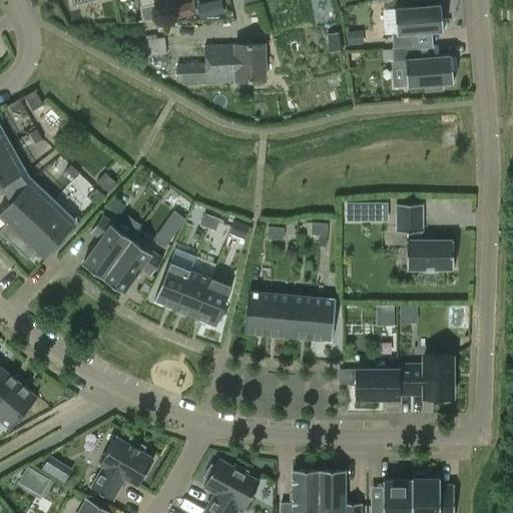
[(413,0),(412,0),(412,3),(413,7),(395,8),(397,33),(392,34),(394,47),(412,46),(411,33),(443,30),(441,4),(429,5),(428,0),(413,0)]
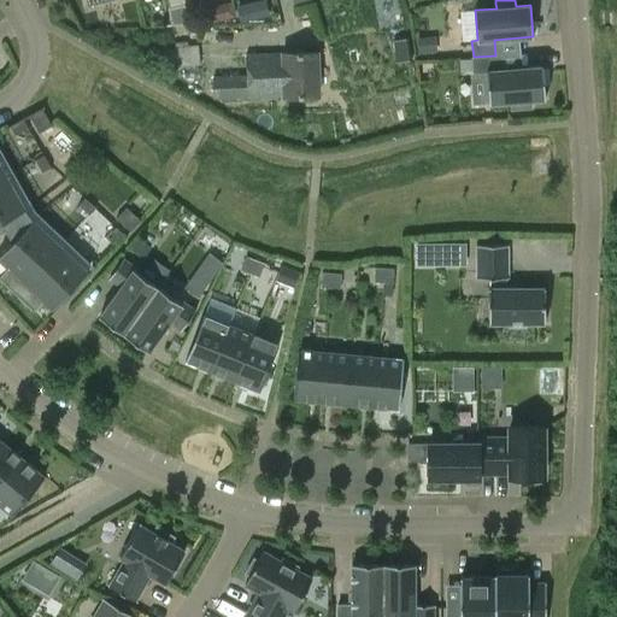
[(225,10),(228,18),(236,17),(234,7),(233,4),(233,1),(230,3),(227,3),(224,4),(224,6),(225,10)]
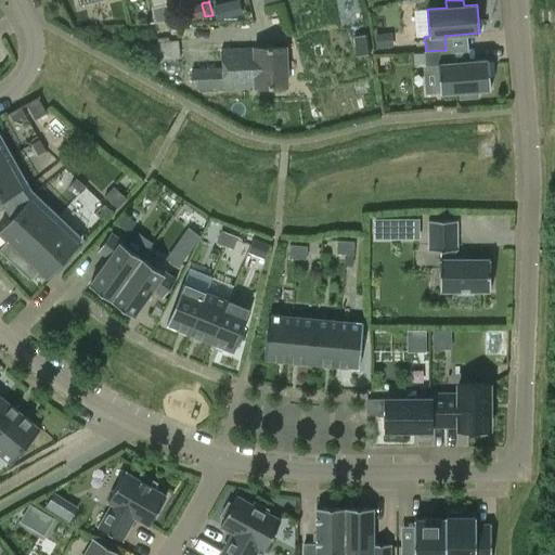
[(227,16),(223,3),(214,7),(217,20),(227,16)]
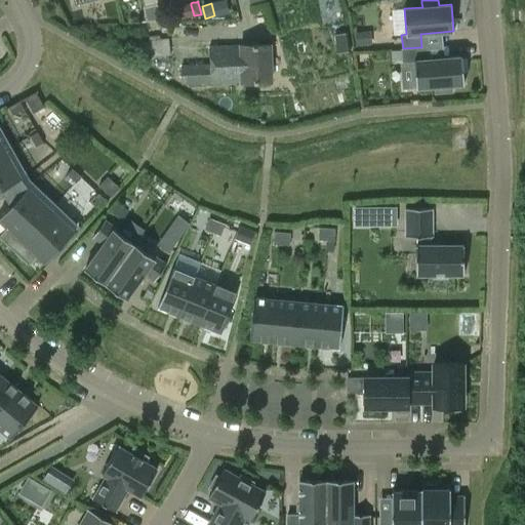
[(356,33),(357,45),(370,44),(369,32),(356,33)]
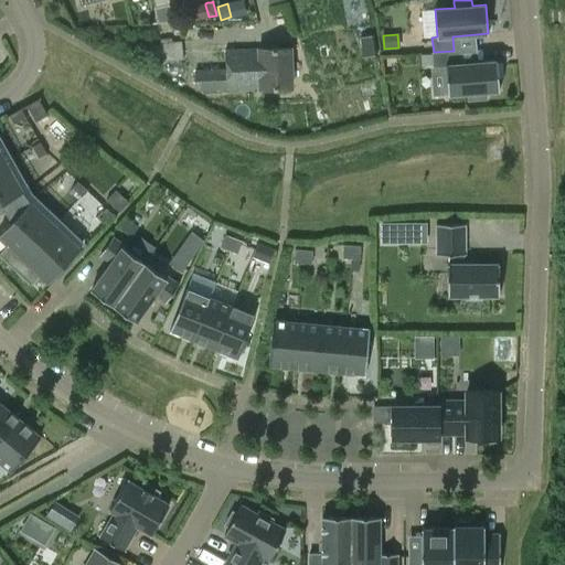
[(259,91),(289,89),(288,50),(224,52),(224,67),(194,68),(195,89),(225,88),(225,91),(259,89),(259,91)]
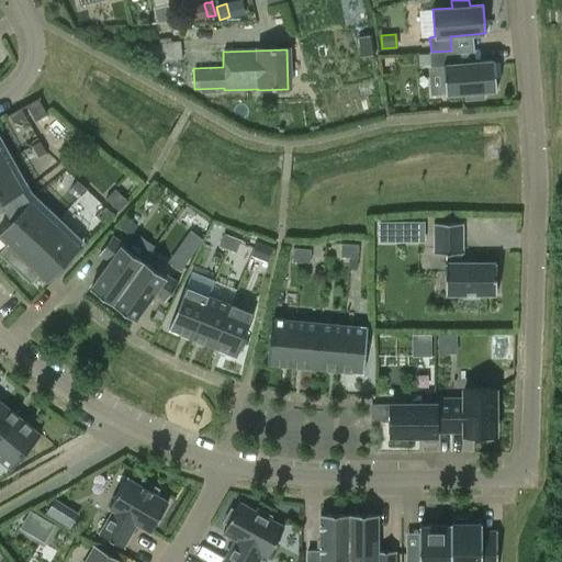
[(451,51),(431,52),(429,52),(430,66),(444,65),(446,94),(465,92),(467,100),(484,98),(483,91),(497,90),(495,60),(452,64),(451,51)]
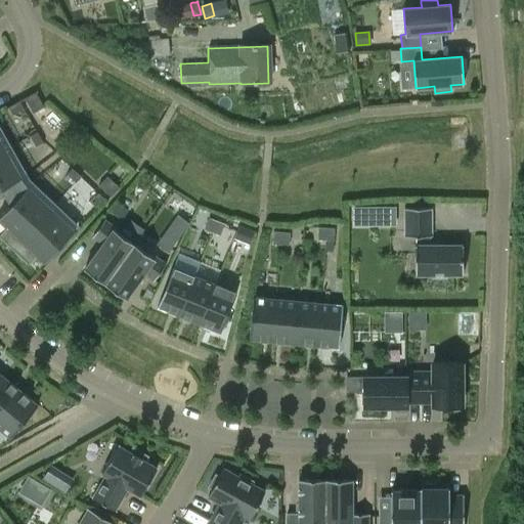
[(38,91),(26,98),(25,99),(34,114),(44,107),(36,93),(38,92),(38,91)]
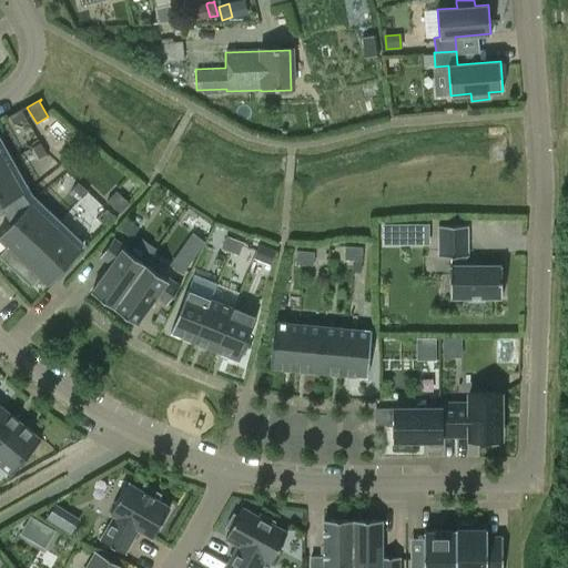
[(8,119),(10,118),(14,125),(26,119),(21,111),(8,119)]
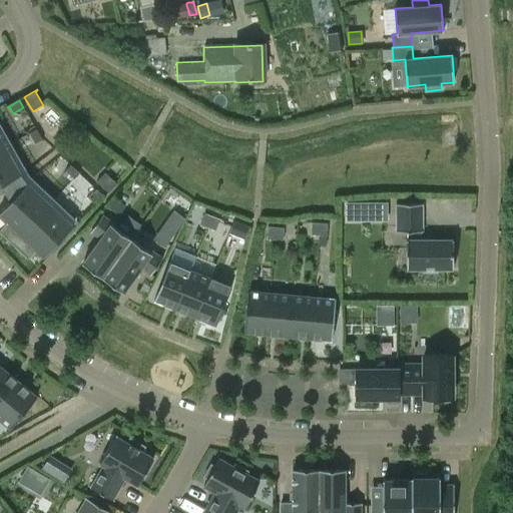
[(36,130),(29,134),(35,144),(42,140),(36,130)]
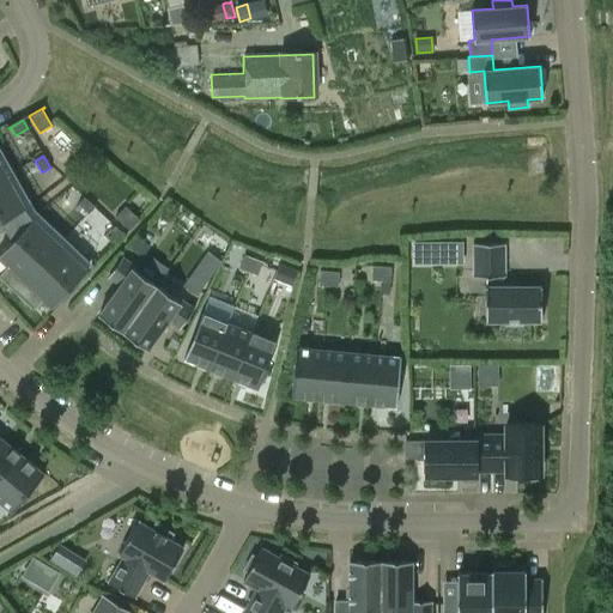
[(0,231),(6,229),(13,241),(0,254),(0,258),(7,265),(0,273),(0,275),(34,308),(43,298),(53,308),(87,269),(34,219),(26,208),(0,164),(0,163),(0,231)]
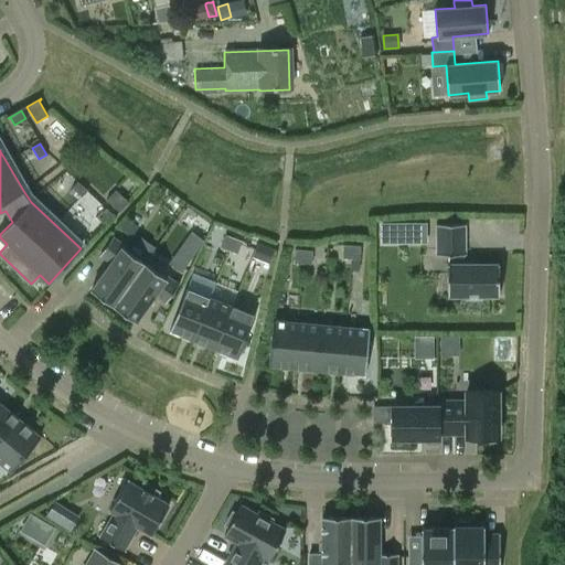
[(72,189),(82,199),(88,191),(78,182),(72,189)]
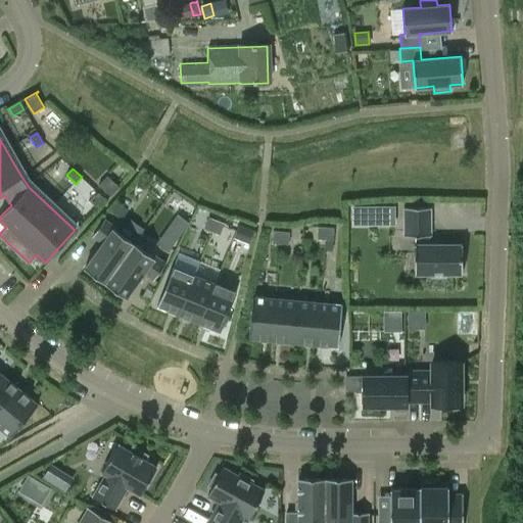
[(99,186),(110,196),(119,187),(107,177),(99,186)]
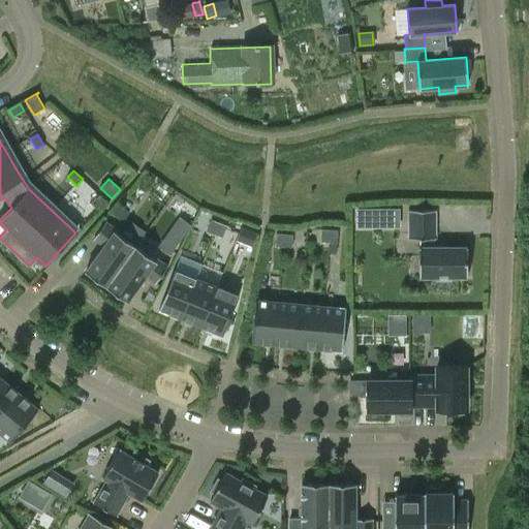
[(91,205),(97,211),(105,201),(99,195),(91,205)]
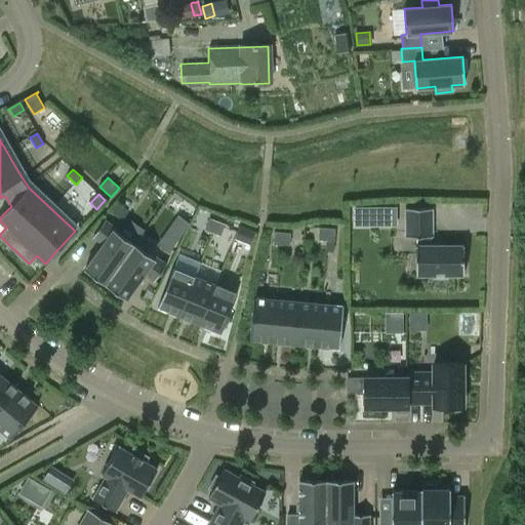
[(111,211),(121,219),(128,210),(117,202),(111,211)]
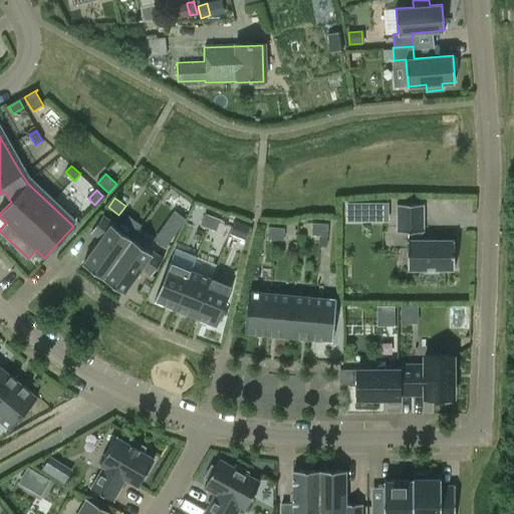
[(347,220),(387,220),(387,201),(347,201),(347,220)]
